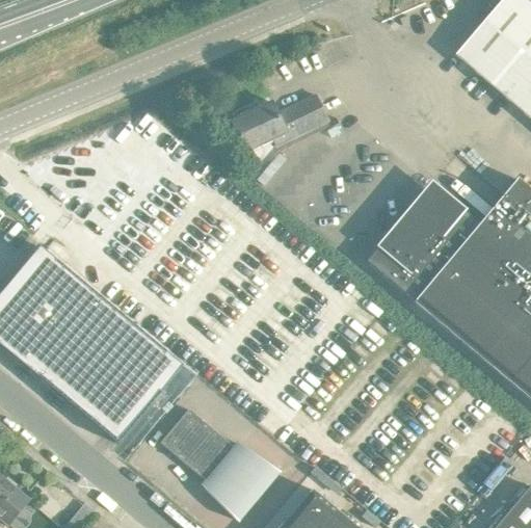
[(530,1),(529,0),(502,0),(456,53),(530,117),(530,1)]
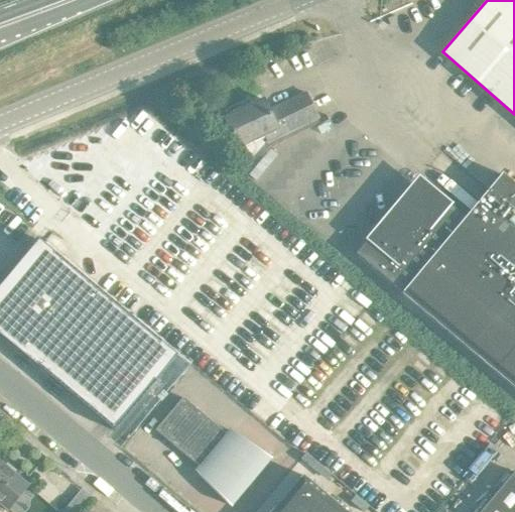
[(264,97),(251,103),(248,97),(220,110),(223,117),(237,146),(277,127),(280,133),(318,115),(305,90),(269,107),(264,97)]
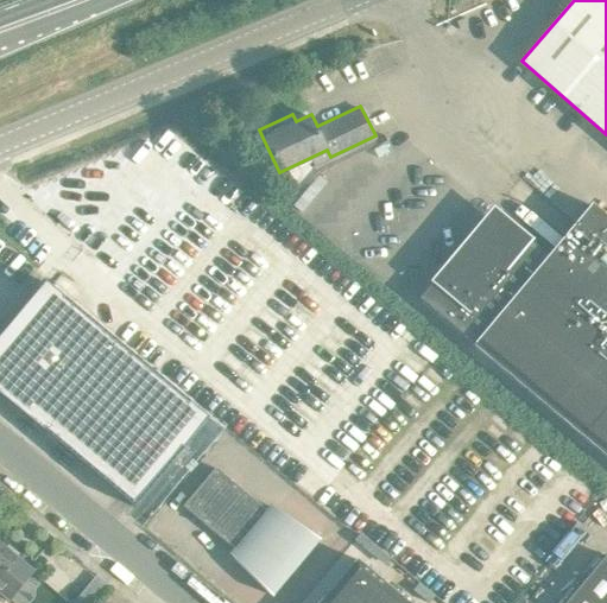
[(606,214),(592,202),(549,253),(494,208),(421,296),(606,451),(606,214)]
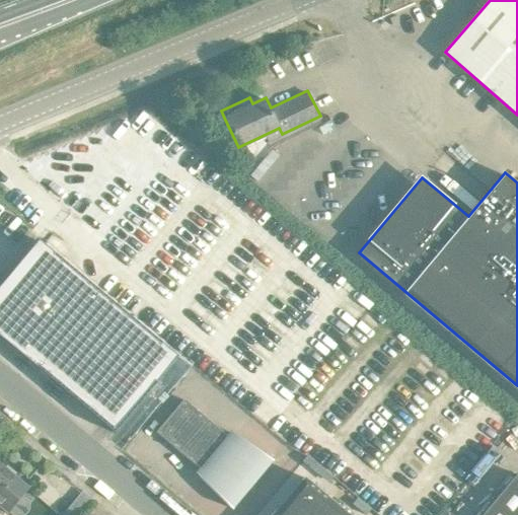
[(40,239),(0,286),(0,336),(116,432),(162,375),(169,381),(187,362),(40,239)]
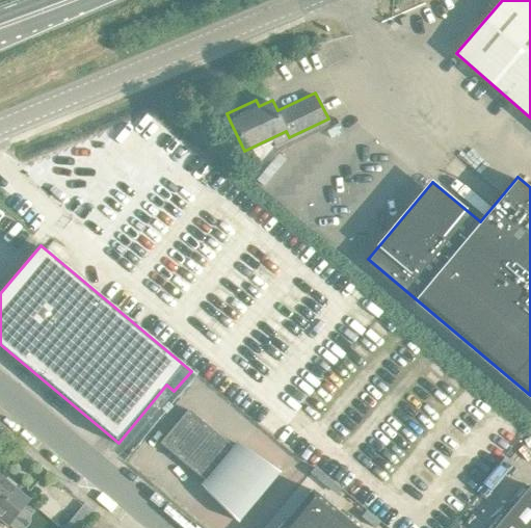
[(189,407),(161,442),(210,483),(206,489),(237,518),(277,469),(242,445),(239,449),(189,407)]
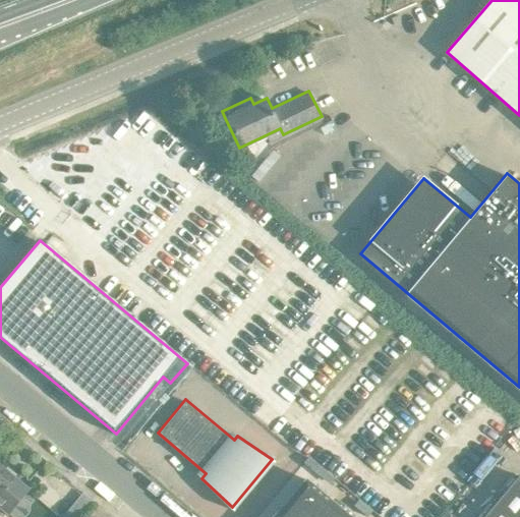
[(0,503),(15,516),(20,516),(24,515),(27,512),(30,509),(31,504),(30,500),(25,496),(31,490),(0,463),(0,503)]
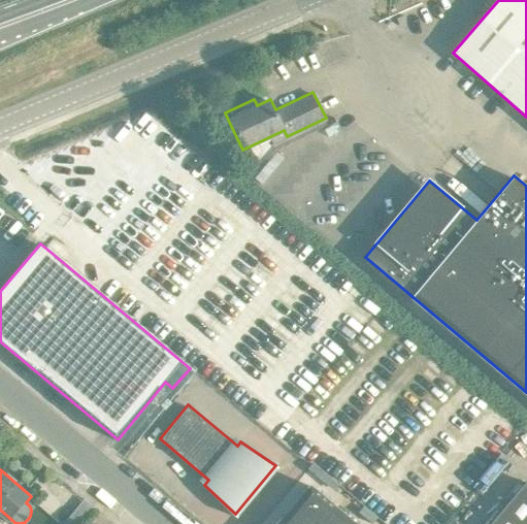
[(526,483),(518,476),(476,523),(526,523),(526,483)]
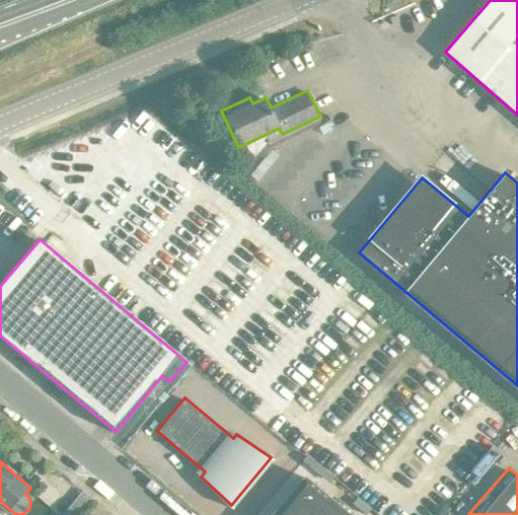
[(353,514),(304,474),(270,514),(353,514)]
